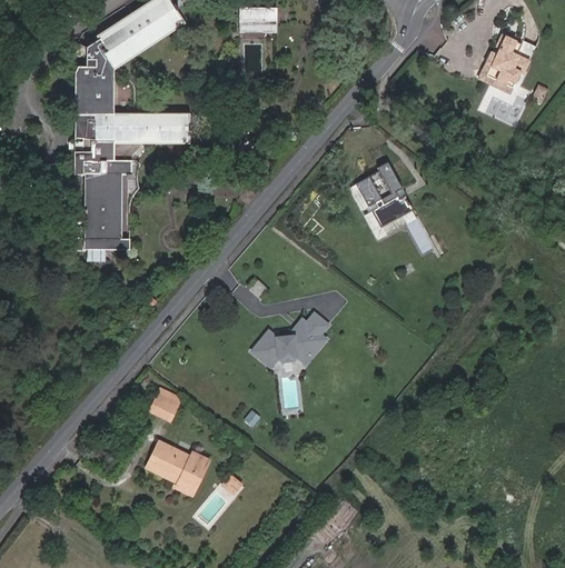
[(119,63),(192,25),(179,0),(161,0),(105,31),(107,35),(92,42),(91,63),(80,63),(78,67),(73,169),(85,169),(82,233),(66,232),(66,245),(124,248),(125,237),(121,237),(125,176),(130,176),(131,159),(144,142),(188,145),(190,117),(116,113),(119,63)]
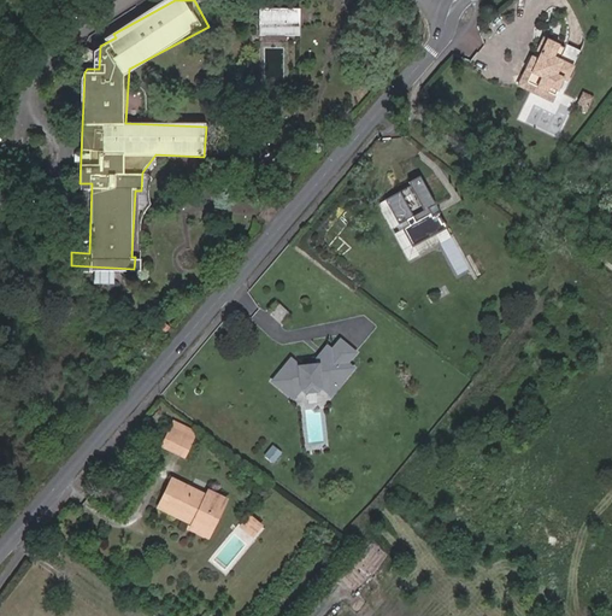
[(301,9),(259,7),(258,37),(300,39),(301,9)]
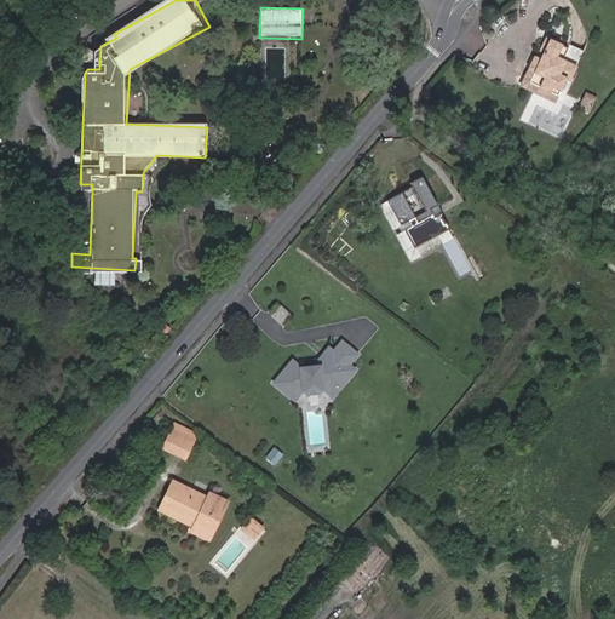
[(578,62),(553,51),(547,64),(550,66),(538,93),(574,109),(586,82),(573,76),(578,62)]
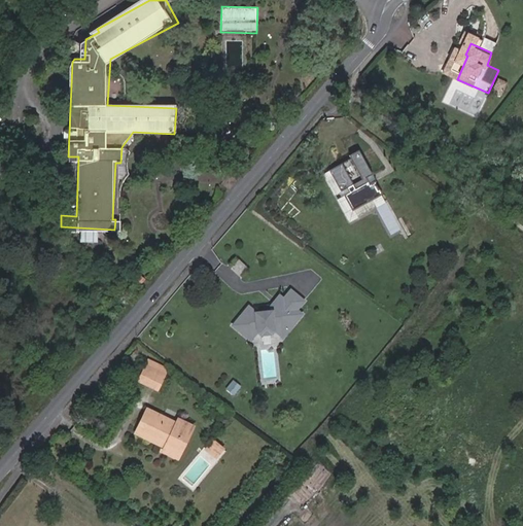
[(488,93),(457,79),(454,86),(485,100),(488,93)]
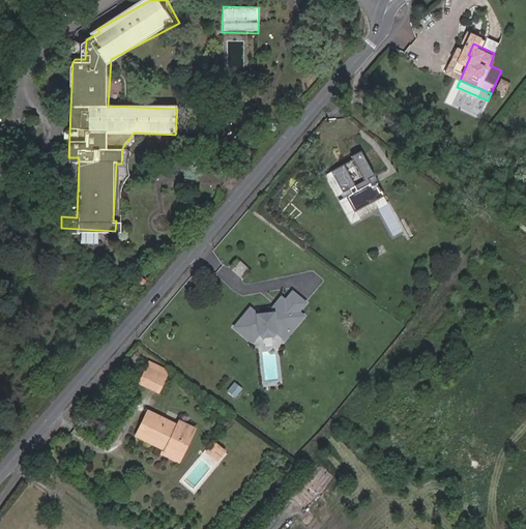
[(518,94),(510,91),(505,105),(513,108),(518,94)]
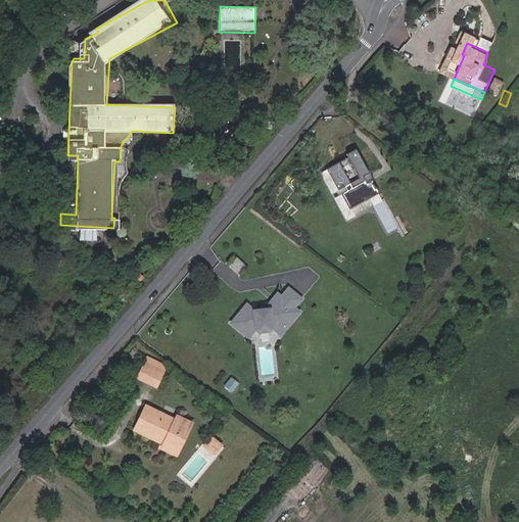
[(368,175),(356,150),(345,155),(347,158),(328,168),(339,189),(344,186),(346,190),(341,192),(348,207),(377,193),(371,181),(365,184),(362,177),(368,175)]
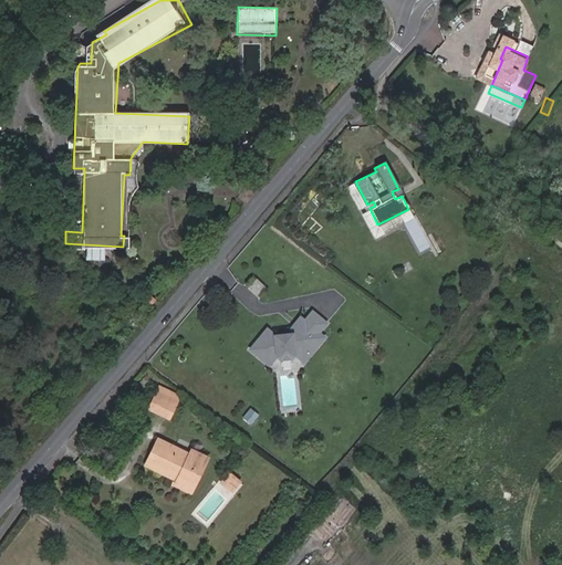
[(264,330),(249,347),(268,363),(277,353),(280,355),(289,346),(303,359),(323,335),(319,331),(319,327),(324,321),(312,310),(298,326),(290,326),(290,331),(288,332),(270,334),(264,330)]
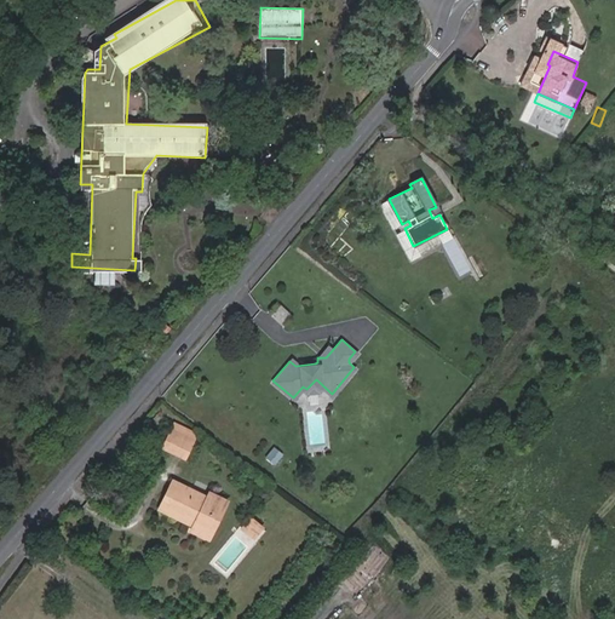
[(201,454),(180,443),(171,460),(193,471),(201,454)]
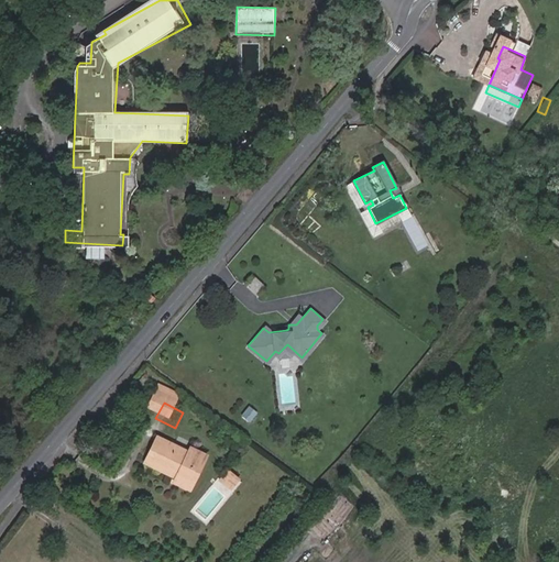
[(264,422),(256,417),(250,426),(259,432),(264,422)]
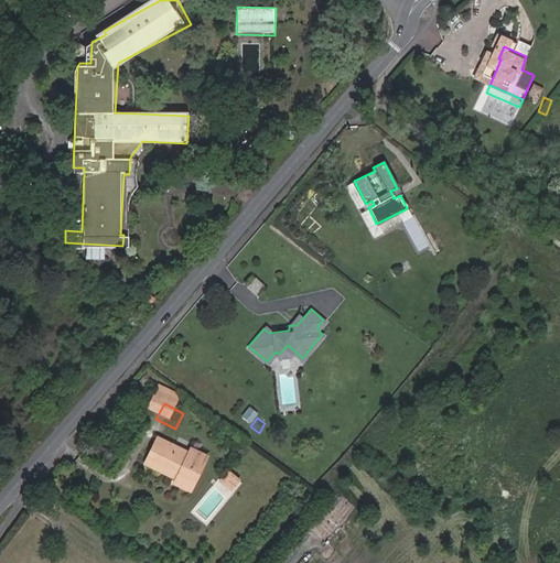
[(197,464),(164,447),(153,475),(184,489),(182,494),(198,502),(216,467),(200,458),(197,464)]
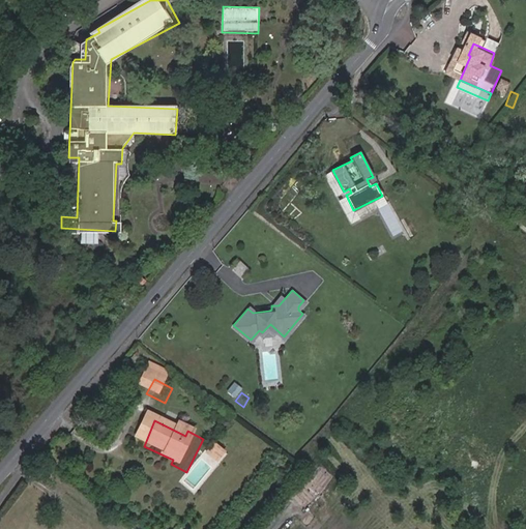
[(231,460),(222,452),(215,461),(225,468),(231,460)]
